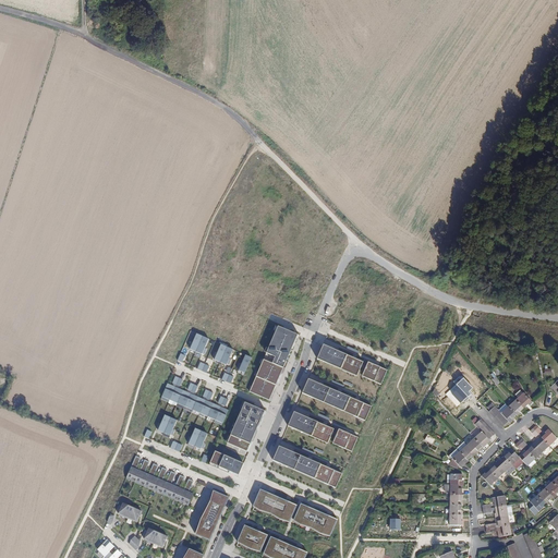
[(112,0),(95,0),(94,9),(111,12),(112,0)]
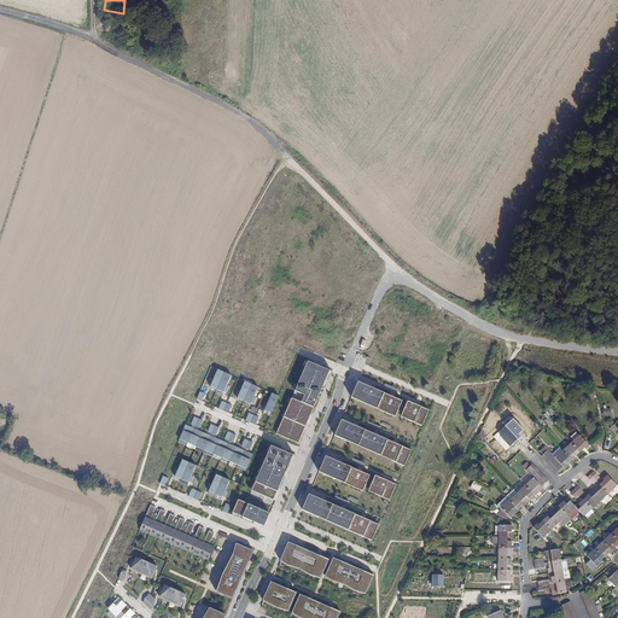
[(309,360),(278,433),(301,444),(332,371),(309,360)]
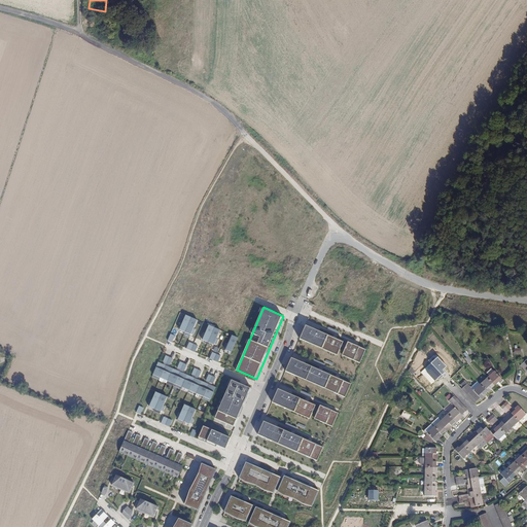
[(181,328),(192,334),(200,320),(187,314),(181,328)]
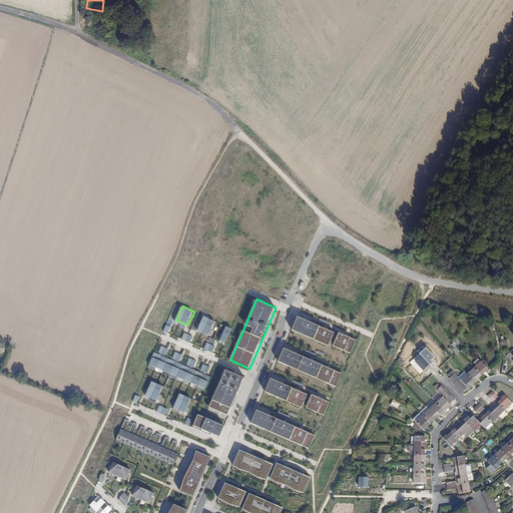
[(299,317),(293,330),(315,340),(321,326),(299,317)]
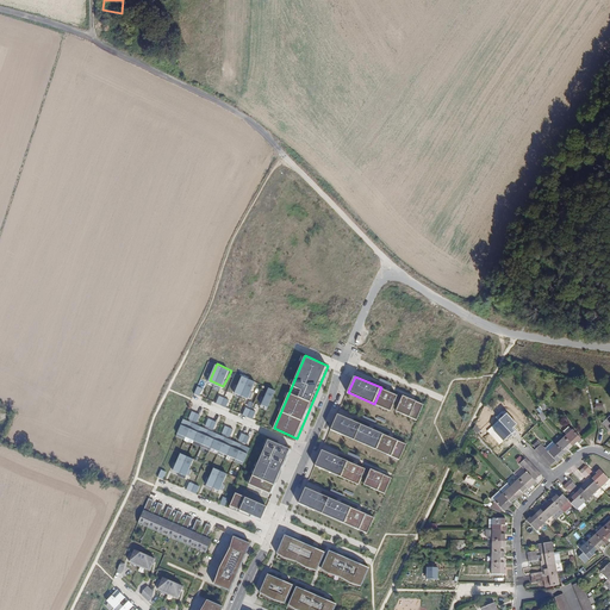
[(243,378),(237,392),(251,397),(257,383),(243,378)]
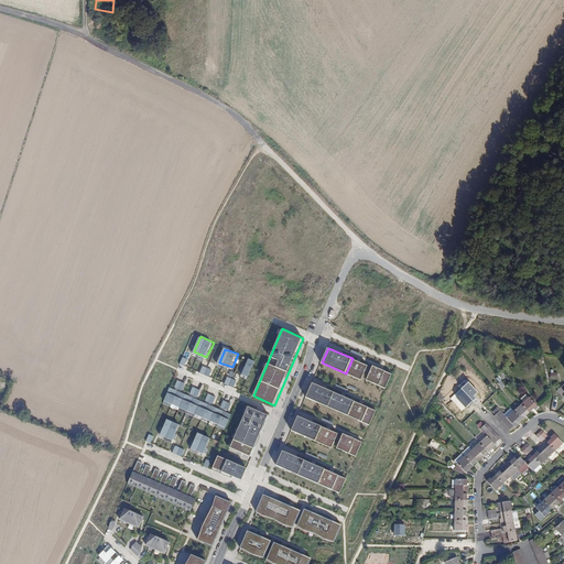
[(368,365),(353,358),(346,373),(361,380),(368,365)]
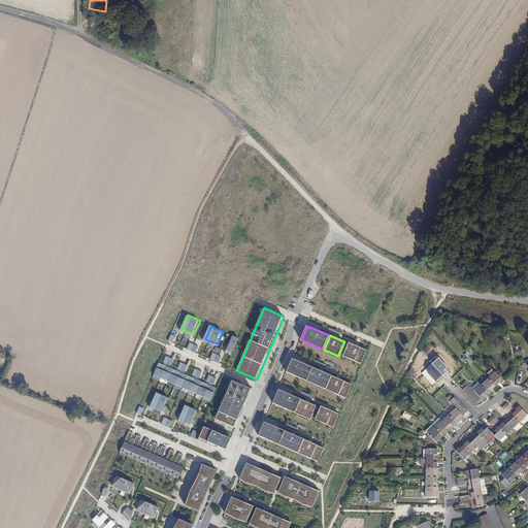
[(234,336),(229,350),(235,352),(241,339),(234,336)]
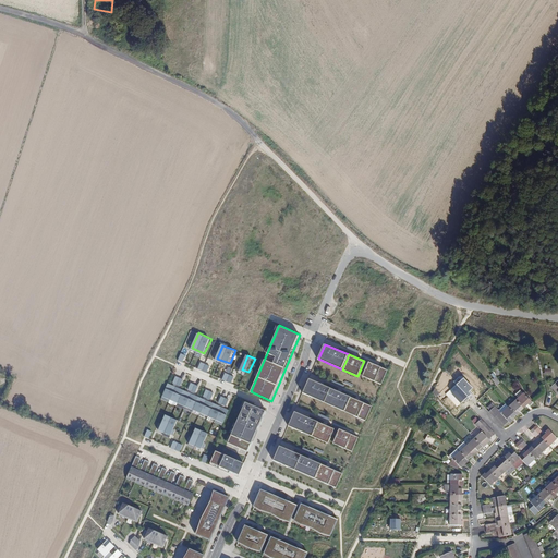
[(199,368),(209,373),(213,365),(203,361),(199,368)]
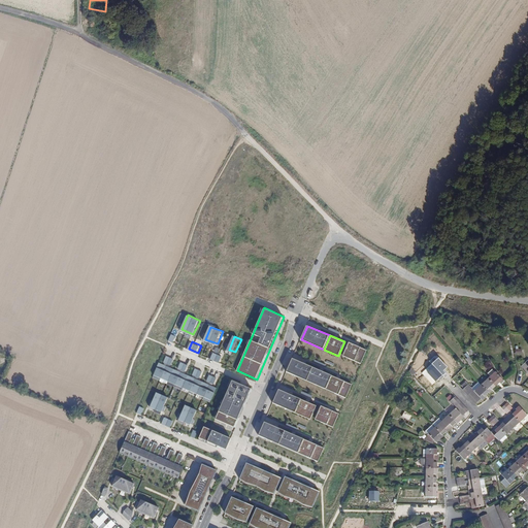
[(350,342),(343,356),(361,364),(366,350),(350,342)]
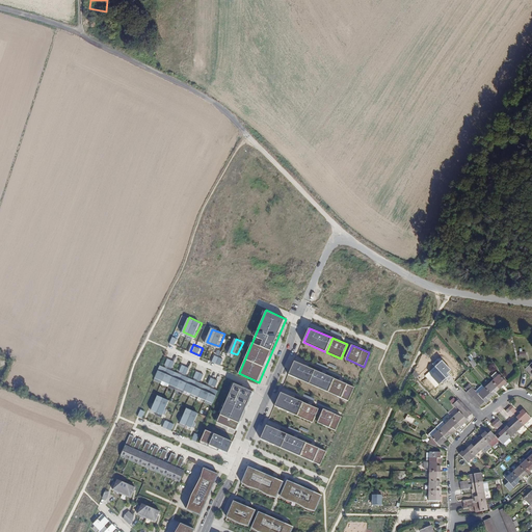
[(216,354),(213,362),(222,366),(225,357),(216,354)]
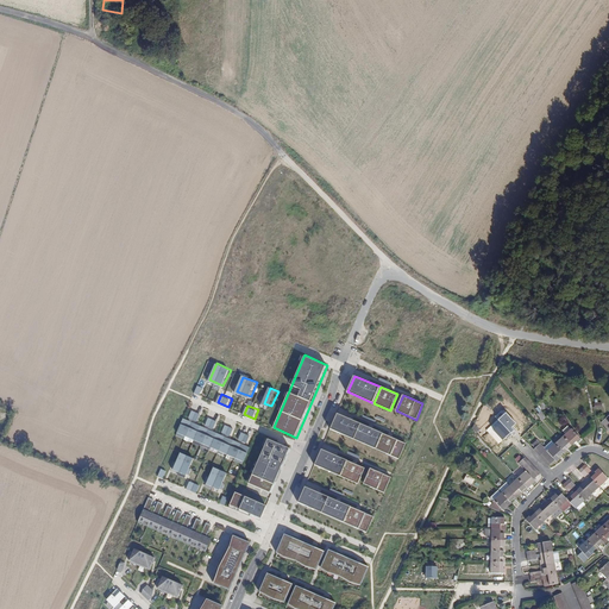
[(202,414),(194,409),(190,418),(200,421),(202,414)]
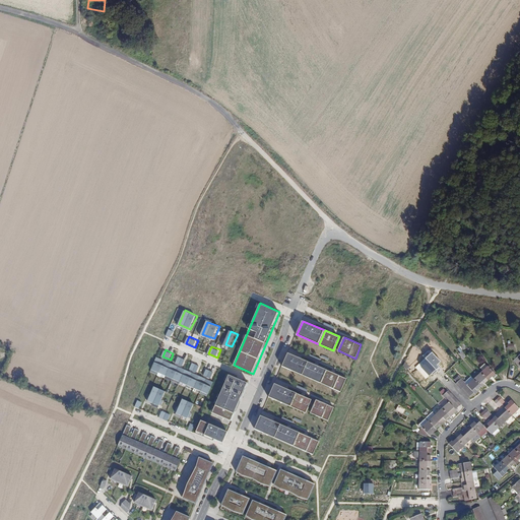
[(288,352),(282,367),(303,375),(309,361),(288,352)]
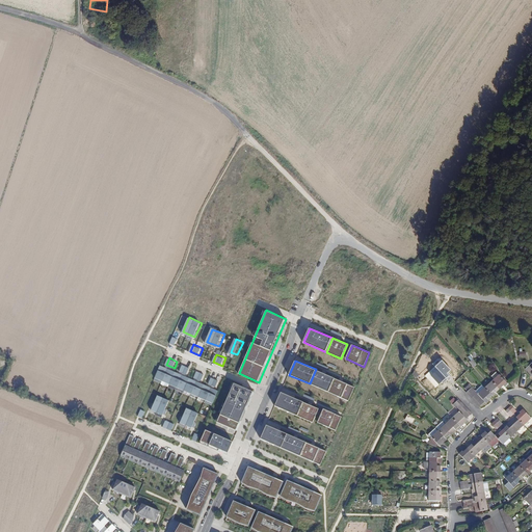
[(220,391),(160,364),(153,378),(213,404),(220,391)]
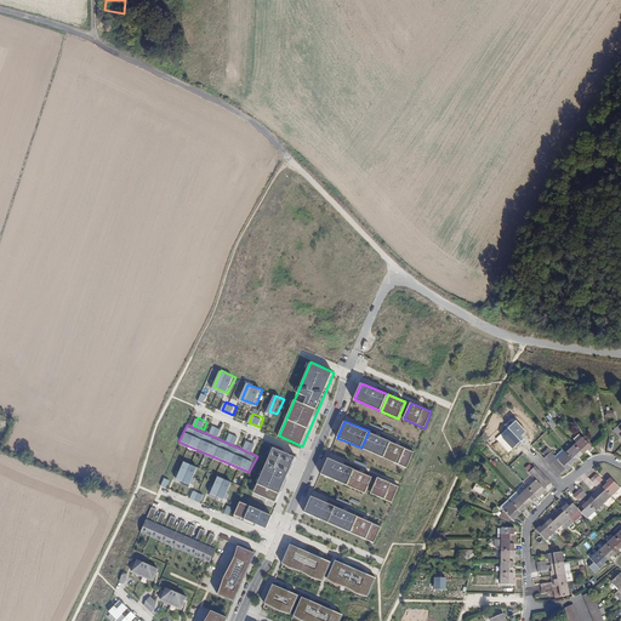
[(224,429),(214,425),(210,433),(221,437),(224,429)]
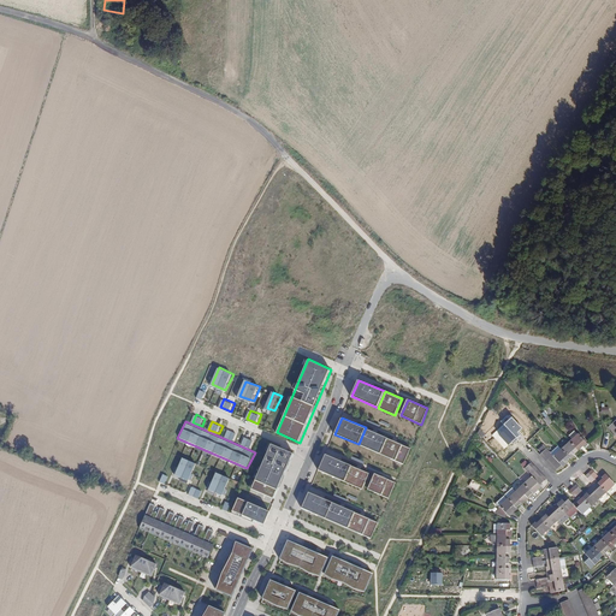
[(388,437),(366,427),(359,444),(380,454),(388,437)]
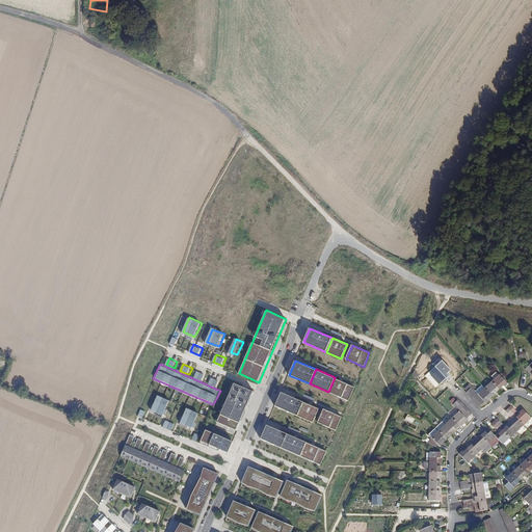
[(207,374),(198,370),(195,377),(204,380),(207,374)]
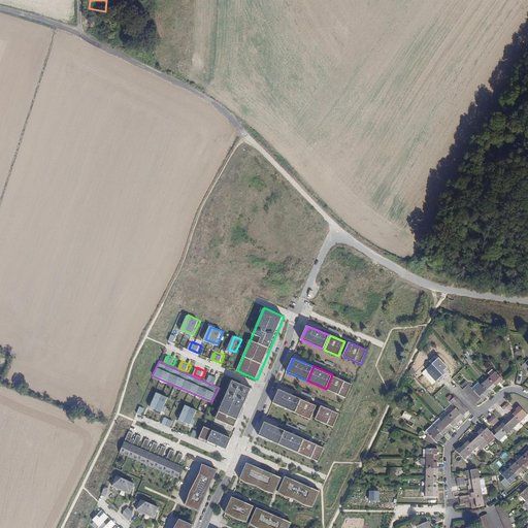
[(490,377),(488,378),(495,387),(499,384),(500,384),(503,382),(495,372),(495,373),(490,377)]
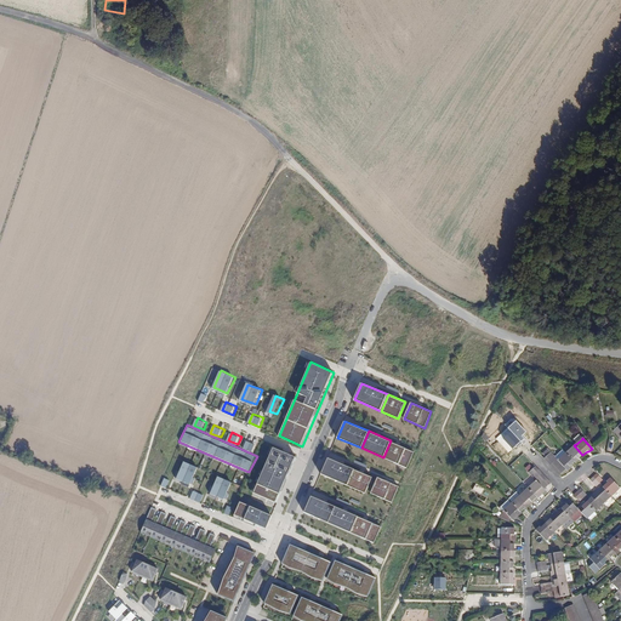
[(258,444),(250,440),(246,448),(255,451),(258,444)]
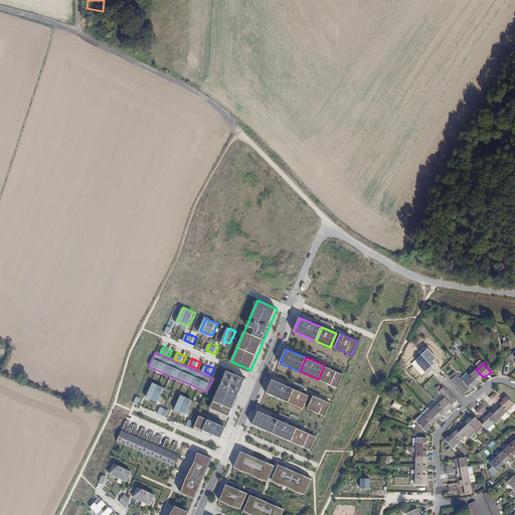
[(336,371),(324,365),(318,379),(337,388),(343,374),(336,372),(336,371)]
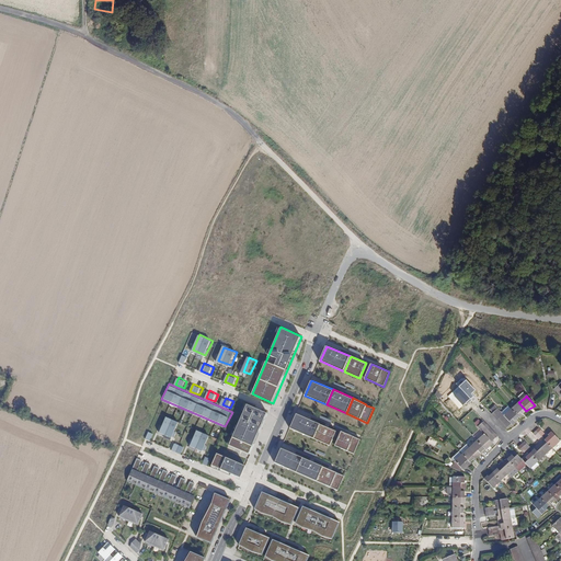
[(508,407),(519,418),(521,419),(523,415),(526,411),(518,402),(515,405),(513,403),(508,407)]
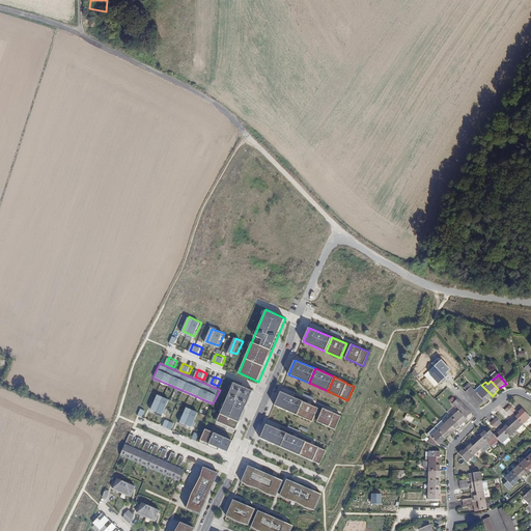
[(234,382),(218,421),(236,429),(254,390),(234,382)]
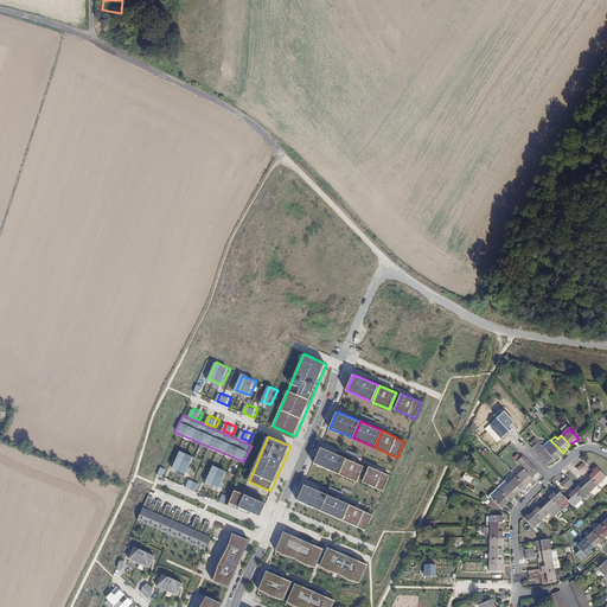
[(543,447),(544,449),(548,453),(550,455),(553,459),(555,460),(557,458),(557,457),(562,452),(550,440),(543,447)]
